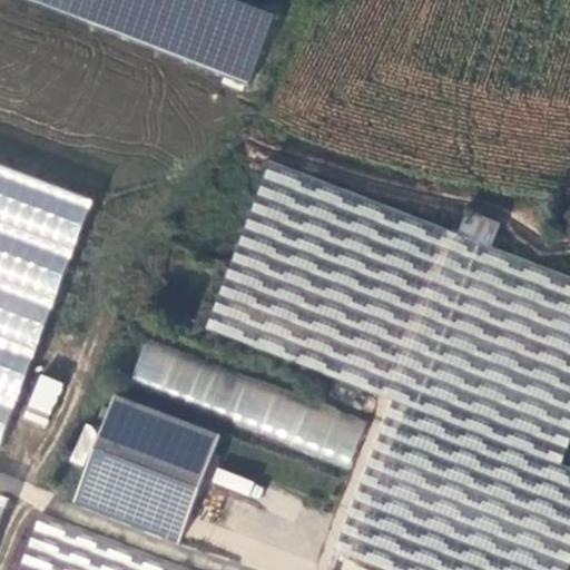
[(0,444),(3,445),(91,188),(0,156),(0,444)]
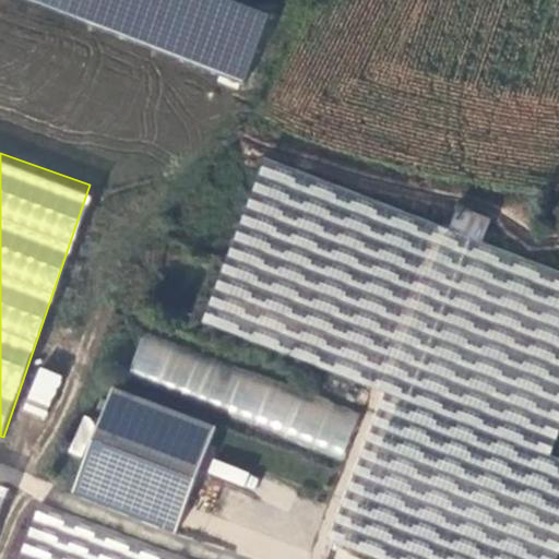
[(488,227),(455,215),(447,236),(479,249),(488,227)]
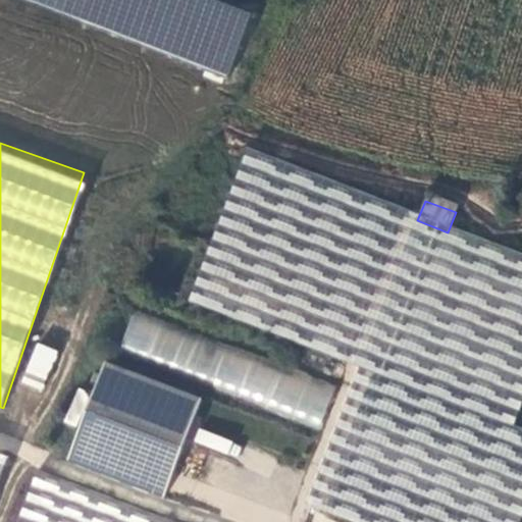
[(134,309),(118,348),(319,425),(334,387),(134,309)]
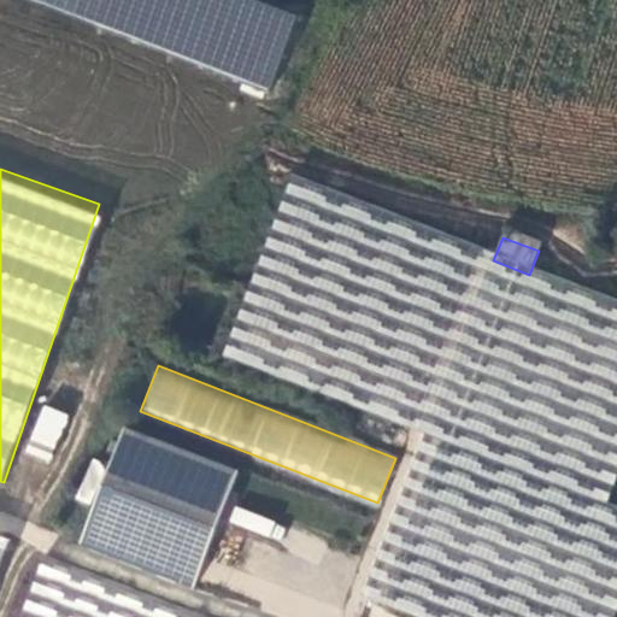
[(42,405),(24,453),(51,463),(69,413),(42,405)]
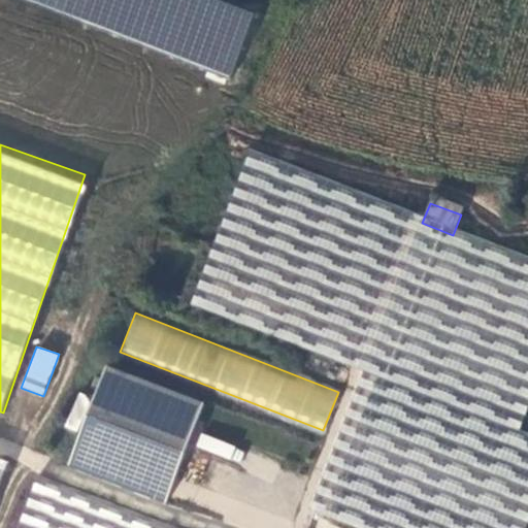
[(100,376),(65,472),(163,509),(198,414),(100,376)]
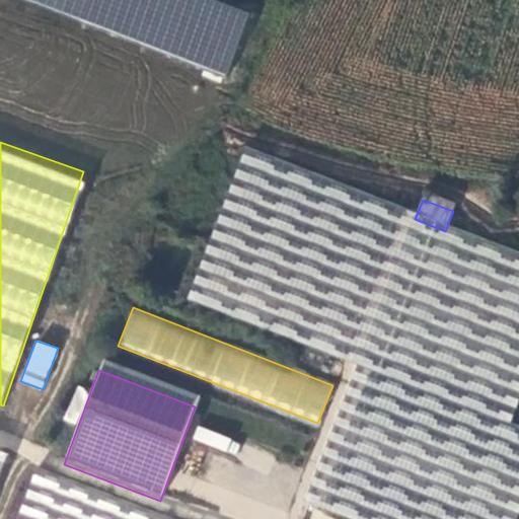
[(227,446),(228,418),(198,417),(197,445),(227,446)]
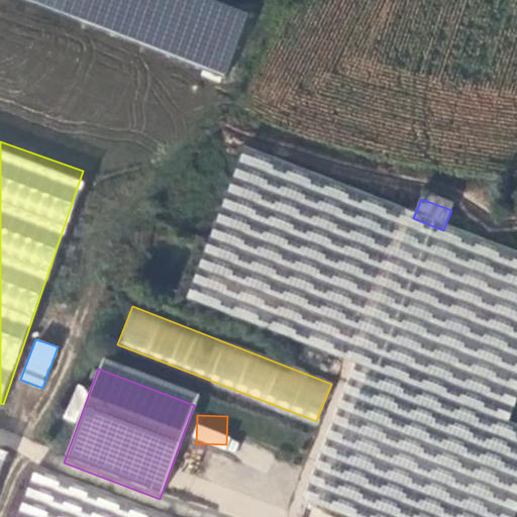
[(181,516),(30,468),(13,516),(181,516)]
